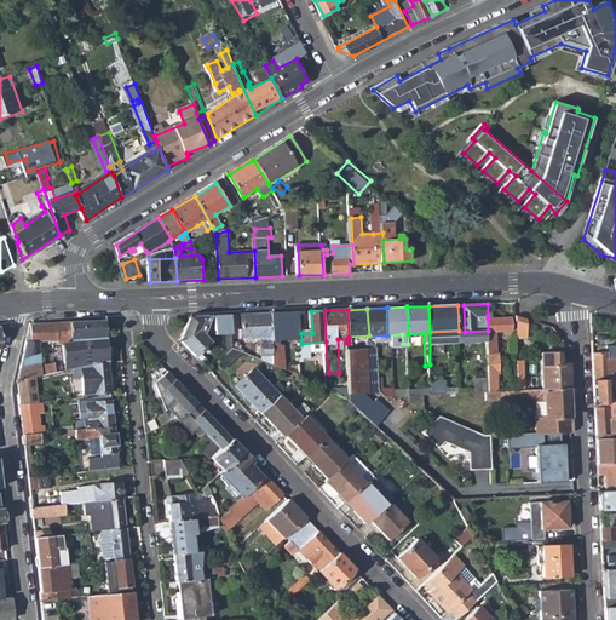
[(287,334),(301,333),(300,311),(272,313),(274,339),(282,339),(282,327),(286,326),(287,334)]
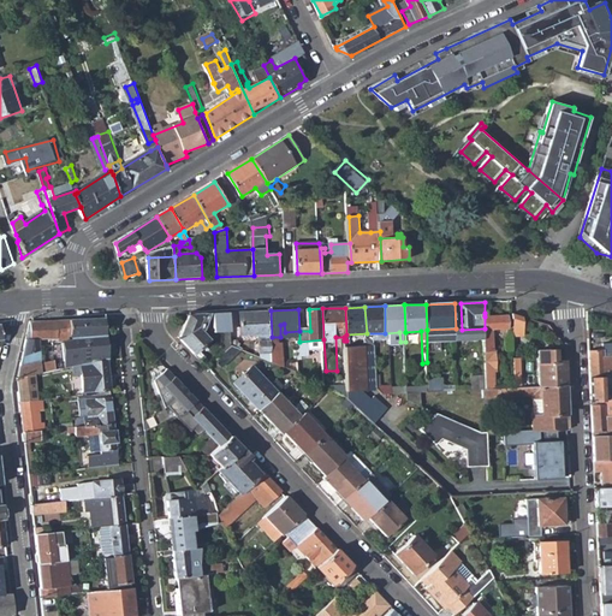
[(272,337),(271,311),(242,312),(243,335),(261,335),(262,354),(266,353),(266,359),(273,361),(272,344),(272,337)]
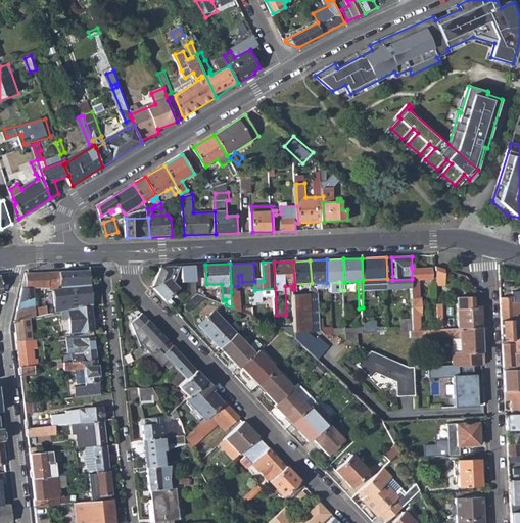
[(174,269),(178,271),(181,266),(161,267),(154,286),(167,299),(180,287),(170,277),(174,269)]
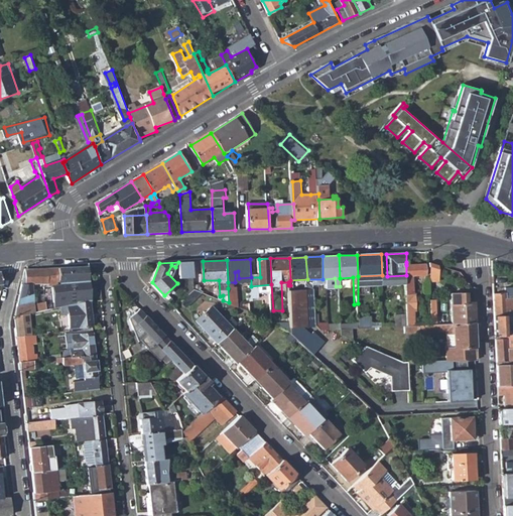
[(195,290),(196,289),(195,284),(195,262),(181,262),(181,278),(188,277),(189,290),(195,290)]
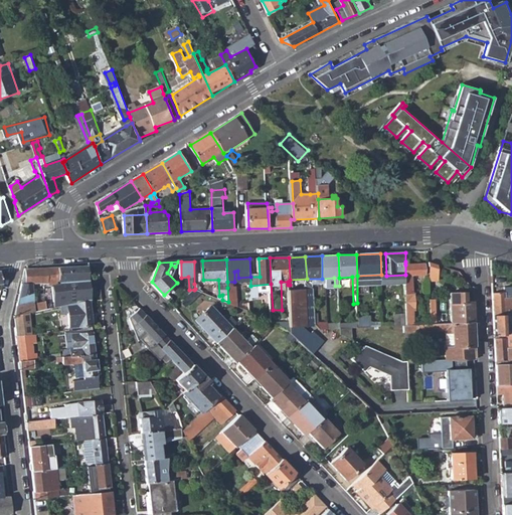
[(432,263),(433,282),(442,281),(441,263),(432,263)]
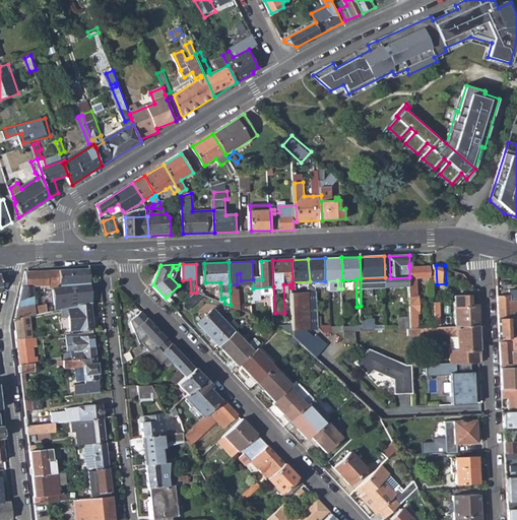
[(431,277),(431,266),(409,267),(409,277),(411,299),(415,299),(414,297),(419,296),(418,278),(431,277)]
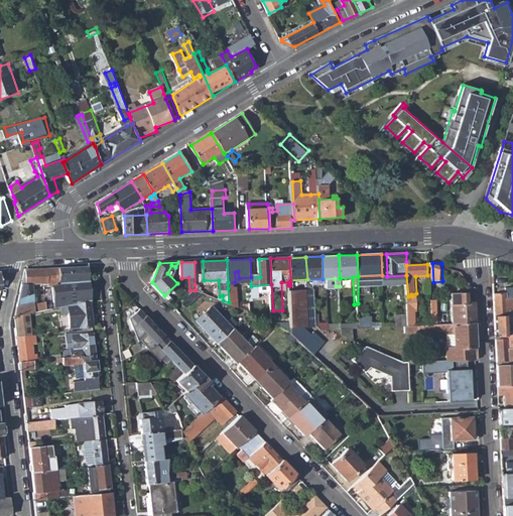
[(89,278),(88,266),(60,268),(61,279),(89,278)]
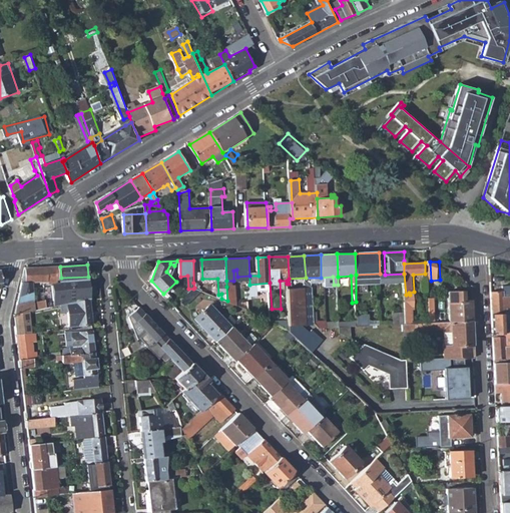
[(61,280),(61,278),(60,267),(27,268),(24,283),(35,283),(50,282),(50,281),(61,280)]
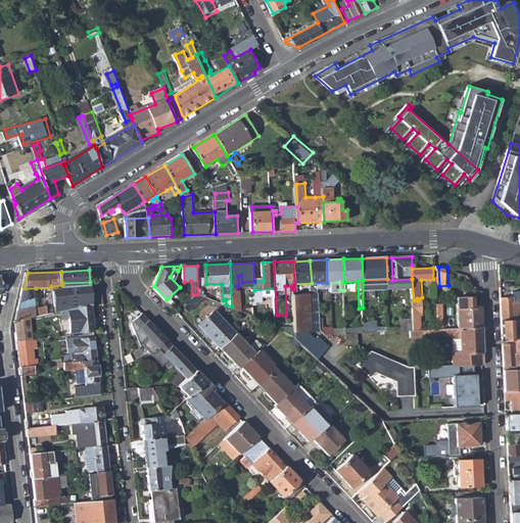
[(91,286),(62,286),(62,290),(55,290),(57,311),(63,310),(93,305),(91,286)]
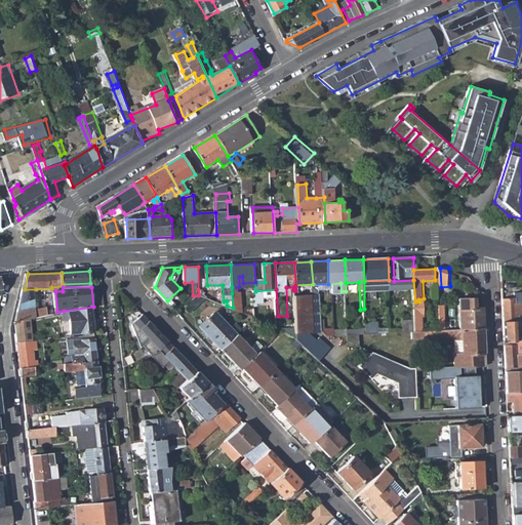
[(32,309),(37,307),(36,289),(25,289),(19,312),(32,309)]
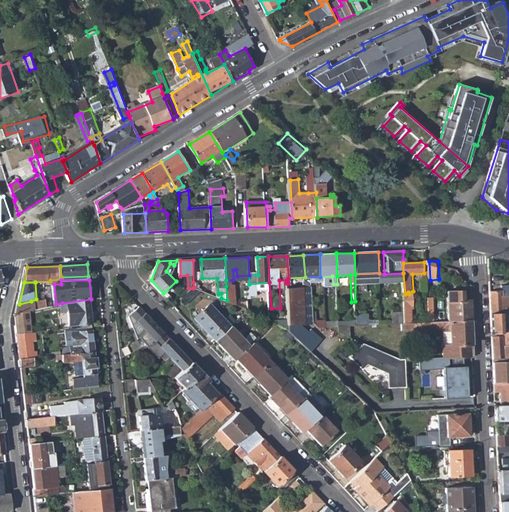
[(234,303),(233,286),(226,286),(227,300),(234,303)]
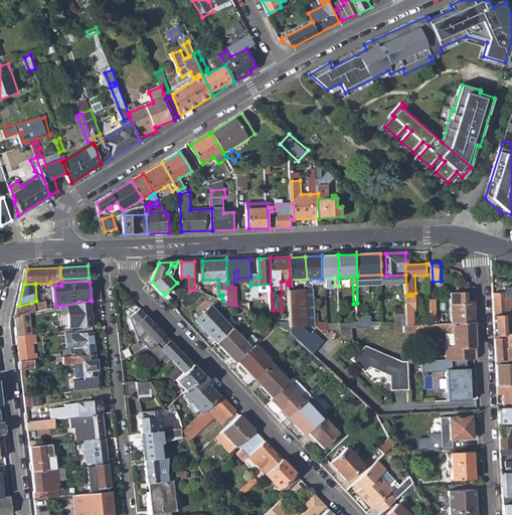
[(305,290),(291,291),(292,323),(292,327),(308,326),(306,290),(305,290)]
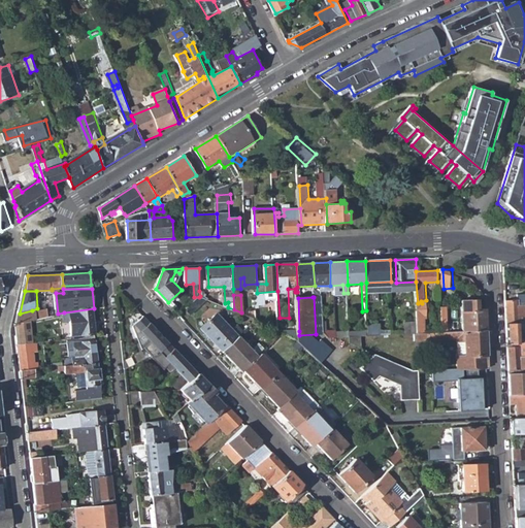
[(524,304),(519,305),(519,300),(506,300),(507,323),(524,322),(524,304)]
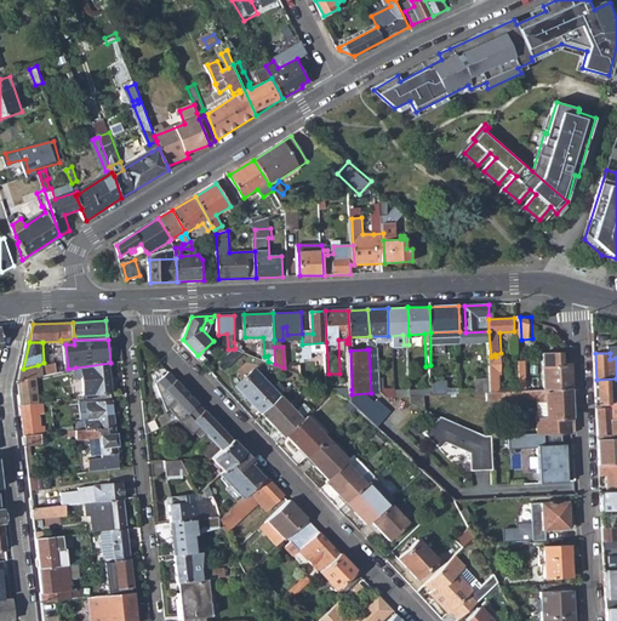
[(53,365),(45,365),(45,375),(58,371),(56,360),(53,362),(53,365)]
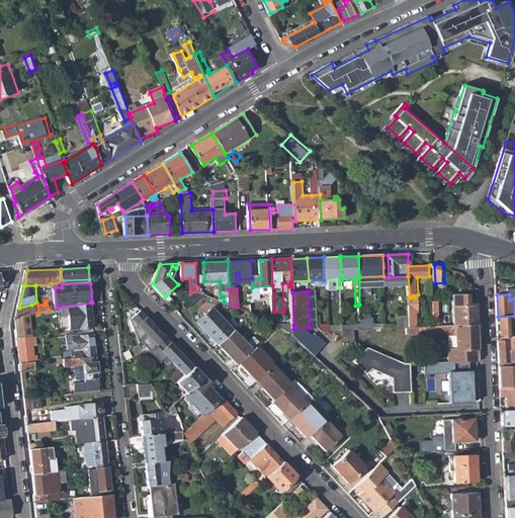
[(19,308),(17,318),(31,314),(37,313),(37,305),(36,303),(31,305),(19,308)]
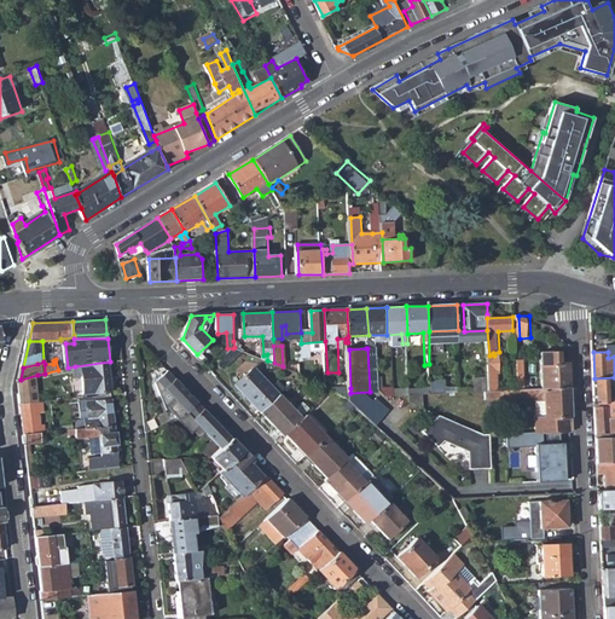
[(110,362),(75,366),(76,376),(83,376),(86,394),(112,391),(110,362)]
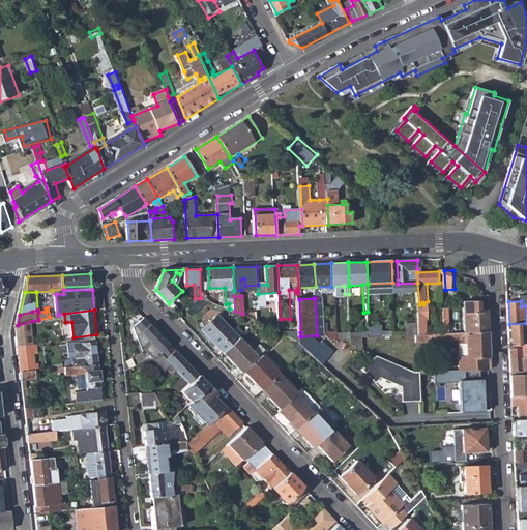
[(489,311),(466,312),(467,332),(490,331),(489,311)]
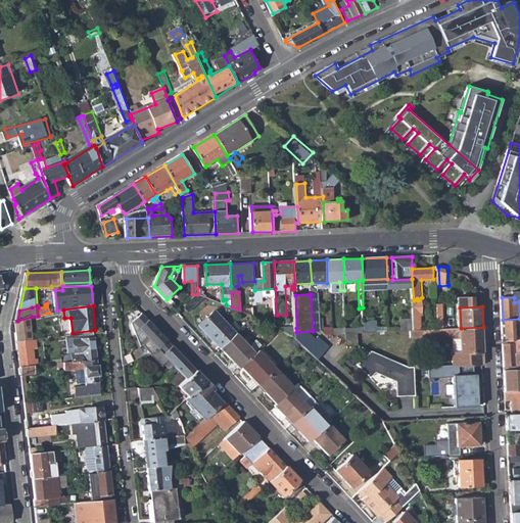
[(232,327),(217,311),(200,326),(223,348),(223,347),(238,333),(243,328),(237,323),(232,327)]
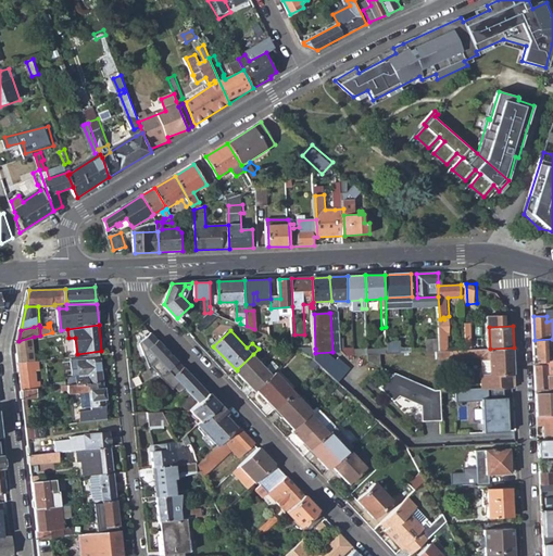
[(176,377),(186,367),(153,332),(142,343),(142,352),(154,365),(153,366),(162,375),(167,373),(170,371),(172,371),(176,377)]
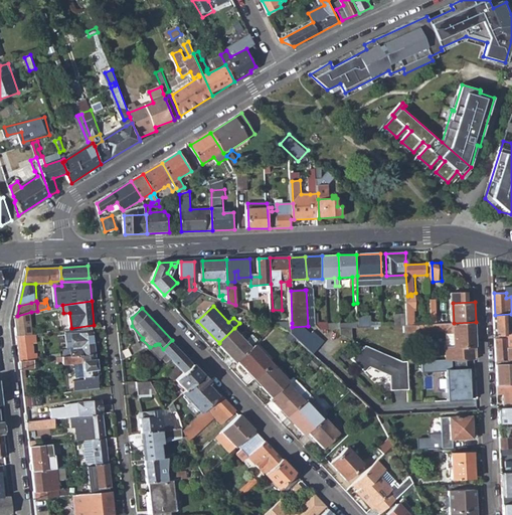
[(17,316),(19,336),(35,335),(34,323),(32,324),(31,312),(17,316)]
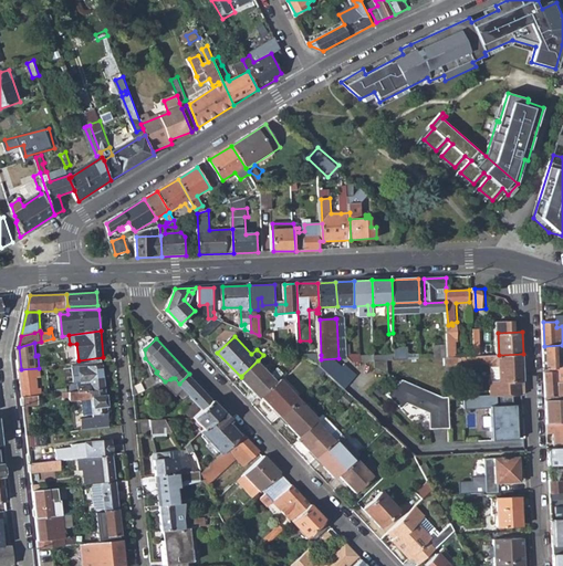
[(351,356),(351,345),(346,345),(347,356),(353,362),(361,362),(361,355),(351,356)]
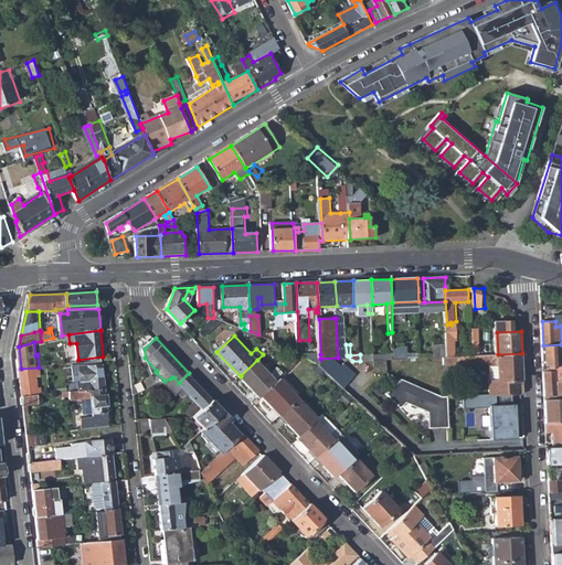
[(561,344),(543,345),(544,368),(557,368),(561,366),(561,356),(555,358),(554,349),(561,349),(561,344)]
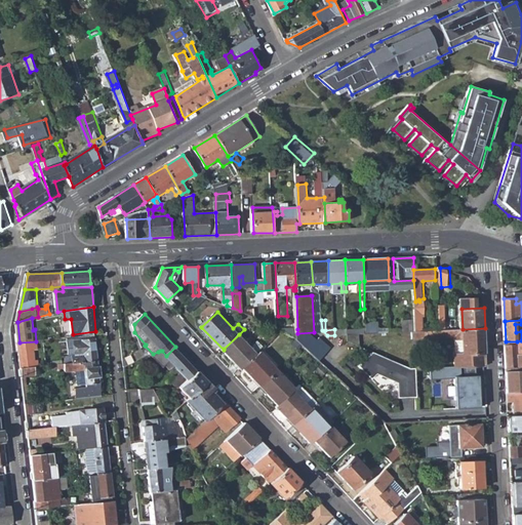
[(487,364),(485,328),(463,329),(413,332),(413,339),(456,337),(457,354),(456,354),(456,366),(463,366),(466,366),(477,365),(487,364)]
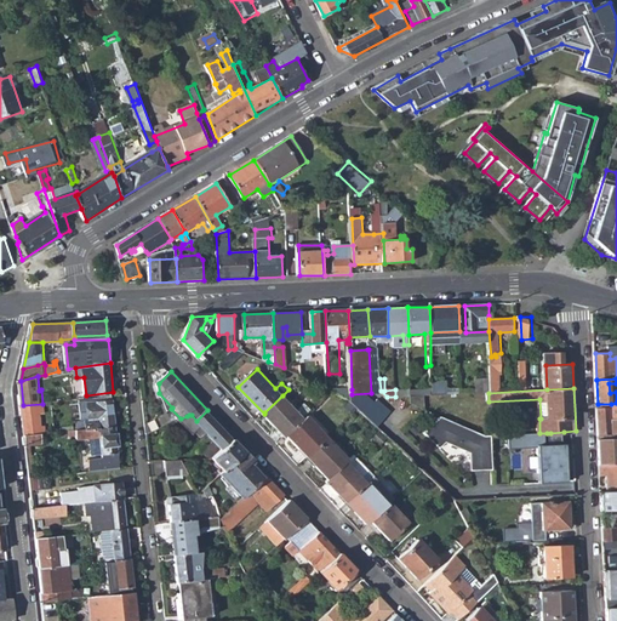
[(352,394),(352,389),(329,389),(352,402),(352,394)]
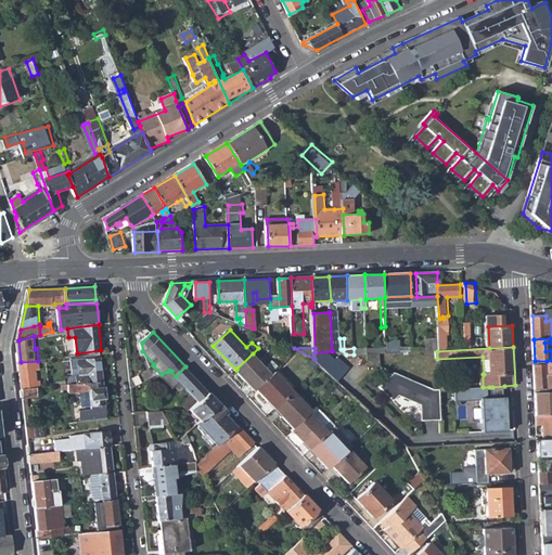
[(273,375),(253,353),(236,369),(256,390),(259,388),(273,375)]
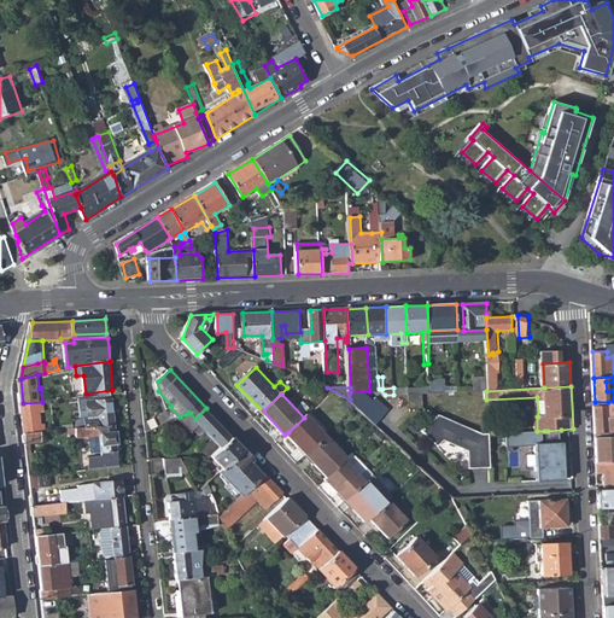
[(409,401),(424,408),(422,394),(409,395),(409,401)]
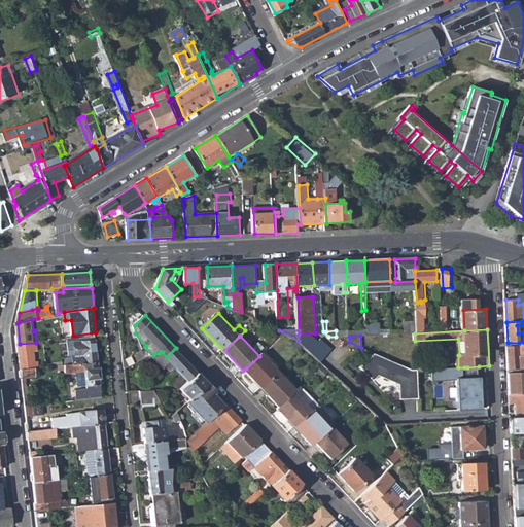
[(97,339),(75,341),(77,355),(73,355),(74,363),(99,361),(97,339)]
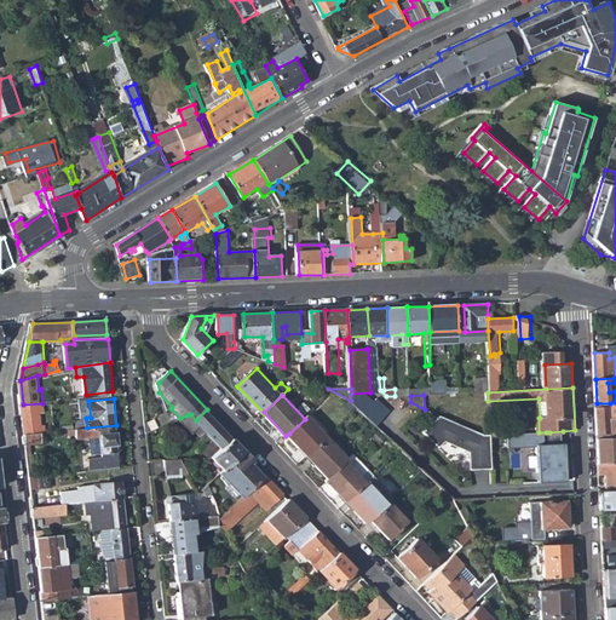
[(370,405),(356,406),(376,426),(391,411),(379,399),(370,405)]
